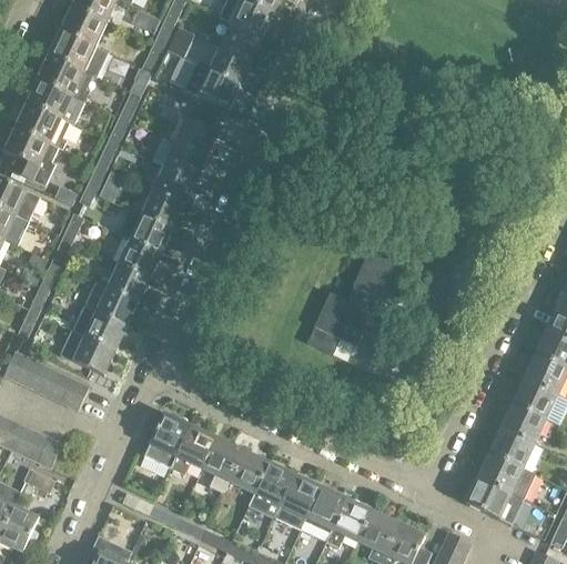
[(73,0),(71,4),(105,21),(115,0),(73,0)]
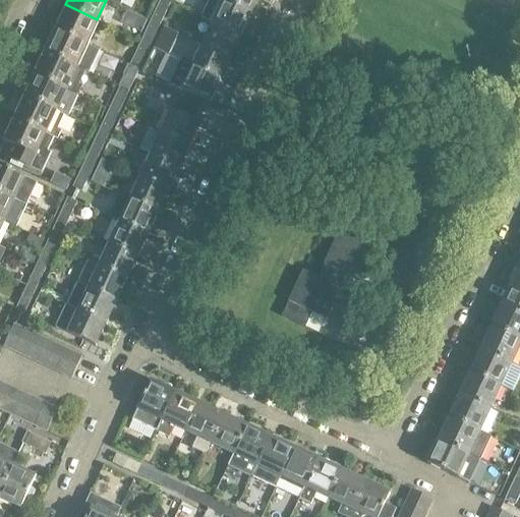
[(159,0),(156,7),(165,11),(169,1),(167,0),(159,0)]
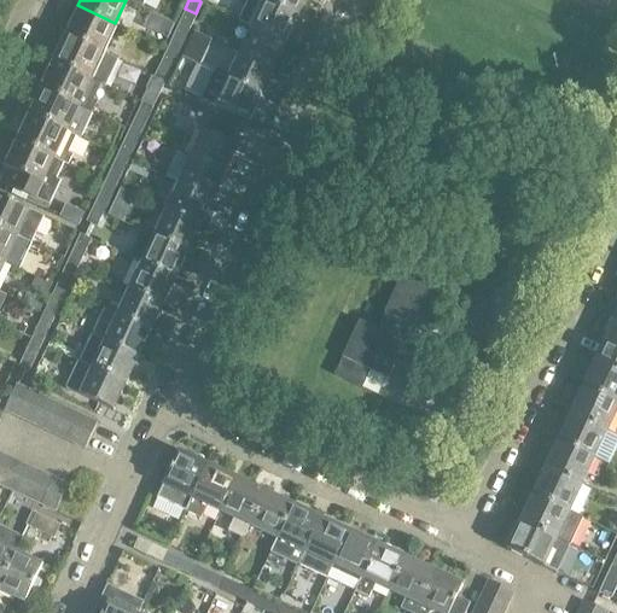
[(246,0),(239,18),(251,24),(285,40),(298,13),(269,0),(246,0)]
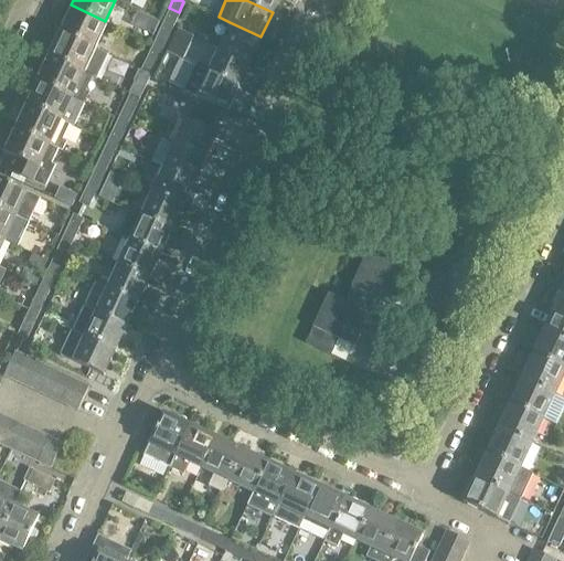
[(246,0),(273,12),(277,0),(246,0)]
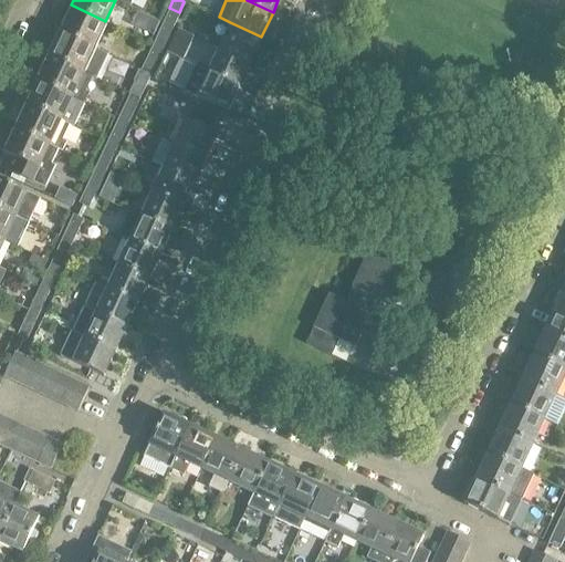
[(105,21),(71,4),(59,29),(94,45),(105,21)]
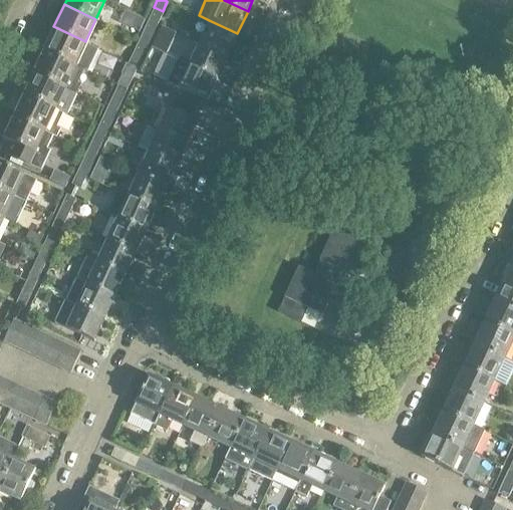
[(154,7),(148,18),(157,22),(163,11),(154,7)]
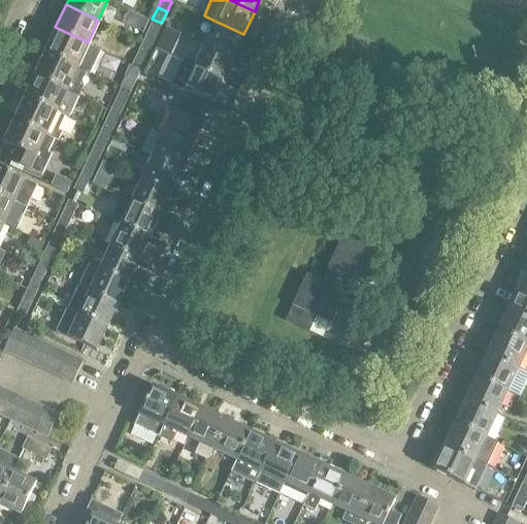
[(152,19),(146,29),(156,33),(161,23),(152,19)]
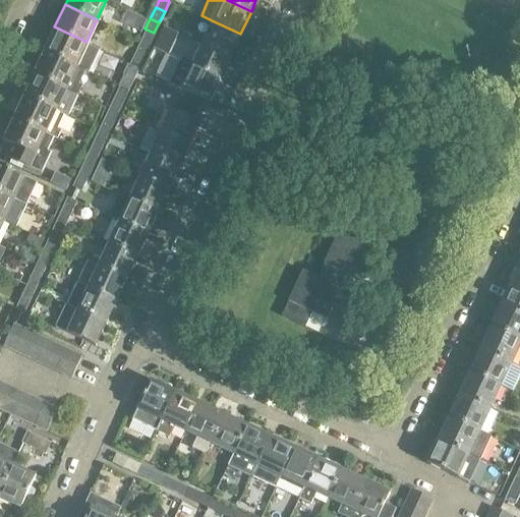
[(164,20),(155,42),(169,49),(178,27),(164,20)]
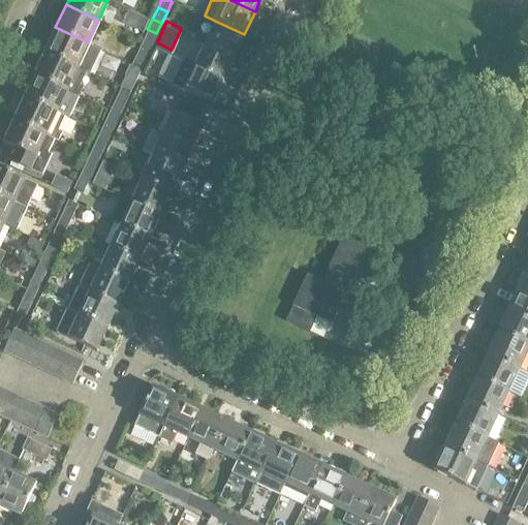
[(215,21),(205,43),(234,57),(244,34),(215,21)]
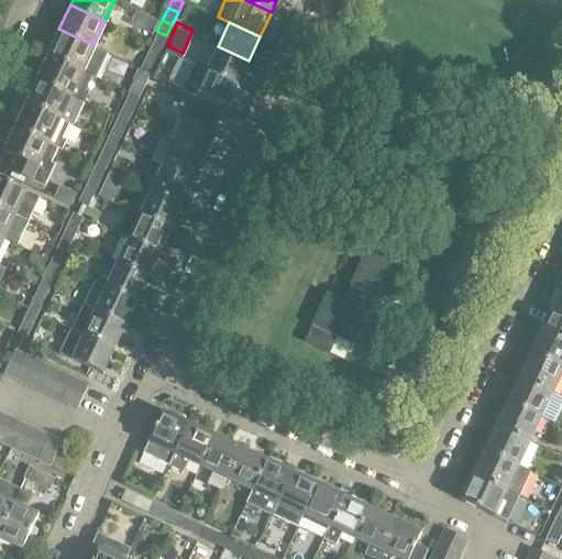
[(94,45),(58,29),(47,53),(91,73),(95,75),(106,51),(94,45)]
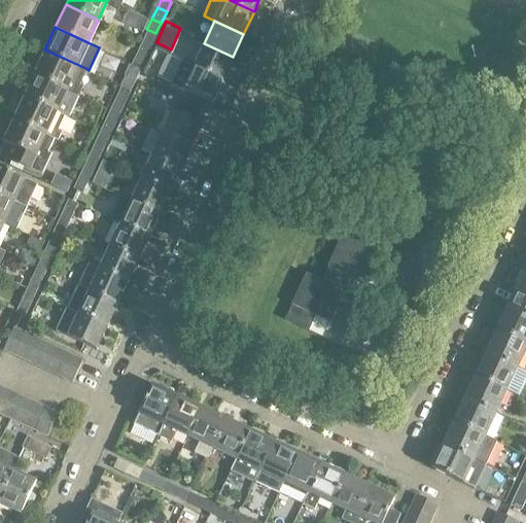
[(146,29),(141,41),(150,45),(155,33),(146,29)]
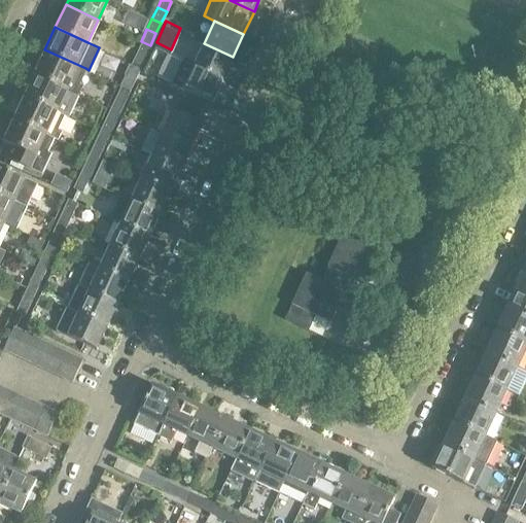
[(141,41),(136,51),(145,57),(150,45),(141,41)]
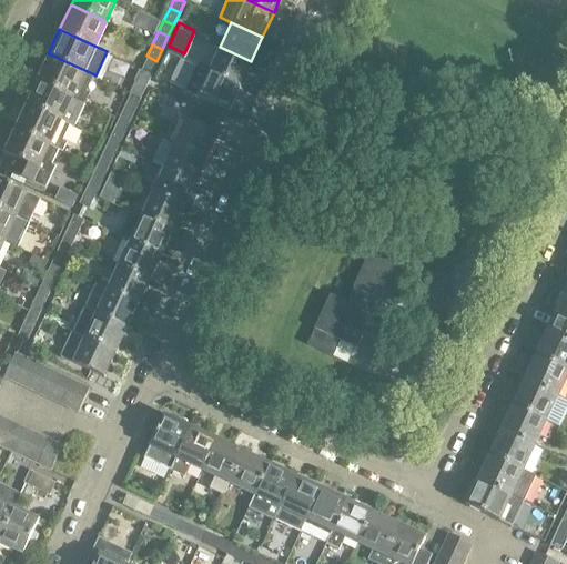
[(220,47),(209,71),(240,86),(251,61),(220,47)]
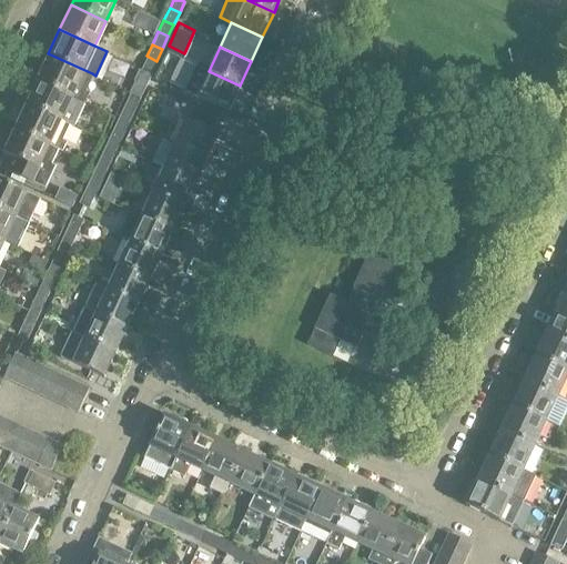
[(92,73),(48,53),(37,77),(72,94),(83,100),(89,90),(85,89),(92,73)]
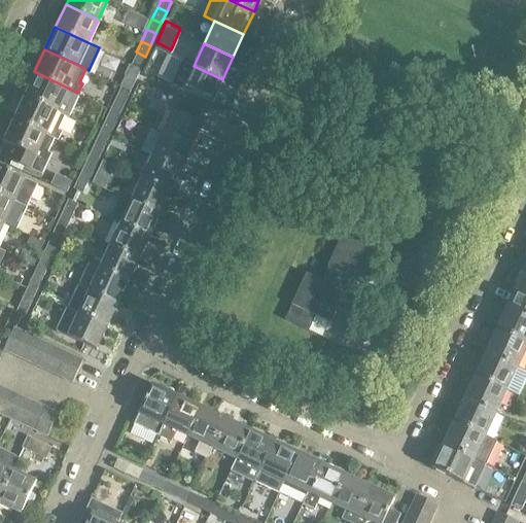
[(136,51),(131,62),(140,67),(145,57),(136,51)]
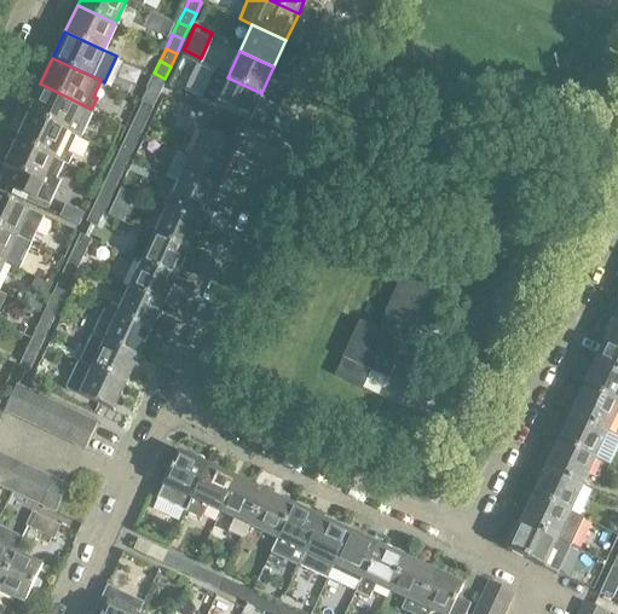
[(213,70),(201,97),(215,103),(249,119),(261,93),(227,77),(213,70)]
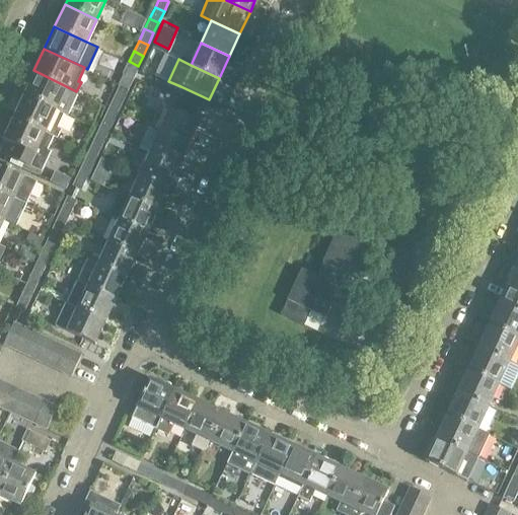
[(123,72),(118,83),(119,84),(128,88),(138,66),(129,61),(124,73),(123,72)]
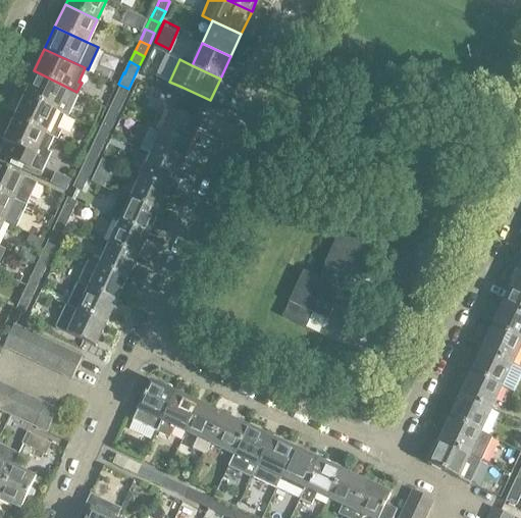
[(34,70),(23,93),(64,112),(66,113),(70,105),(76,92),(66,87),(34,70)]
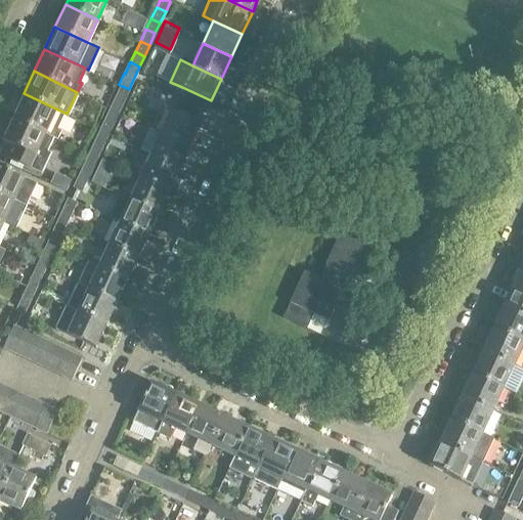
[(120,85),(115,96),(124,100),(129,89),(120,85)]
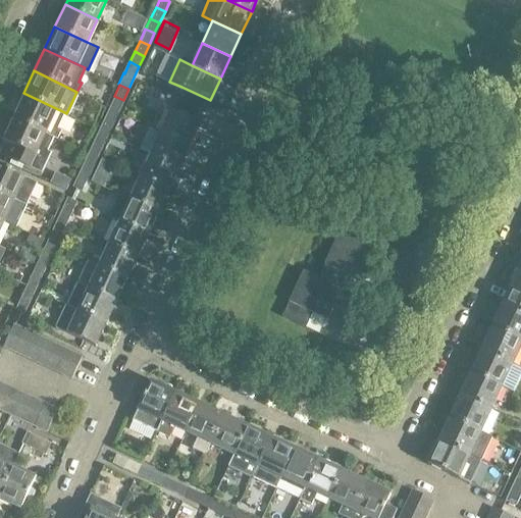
[(64,112),(23,93),(12,115),(52,135),(56,136),(60,127),(57,126),(64,112)]
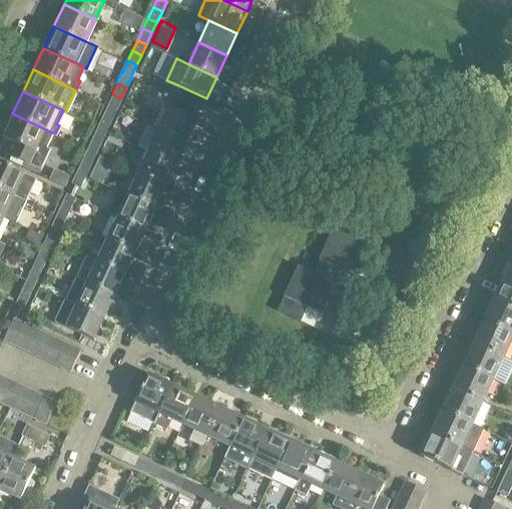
[(112,94),(107,104),(116,109),(121,98),(112,94)]
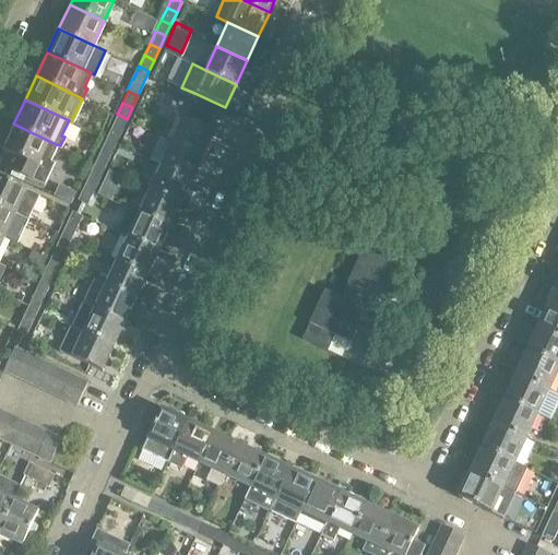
[(183,116),(173,140),(203,154),(215,130),(209,127),(214,115),(190,104),(185,116),(183,116)]
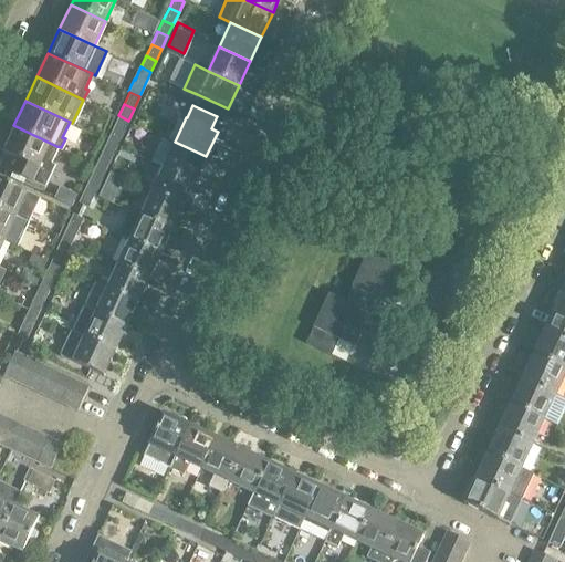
[(118,115),(112,128),(122,133),(128,121),(118,115)]
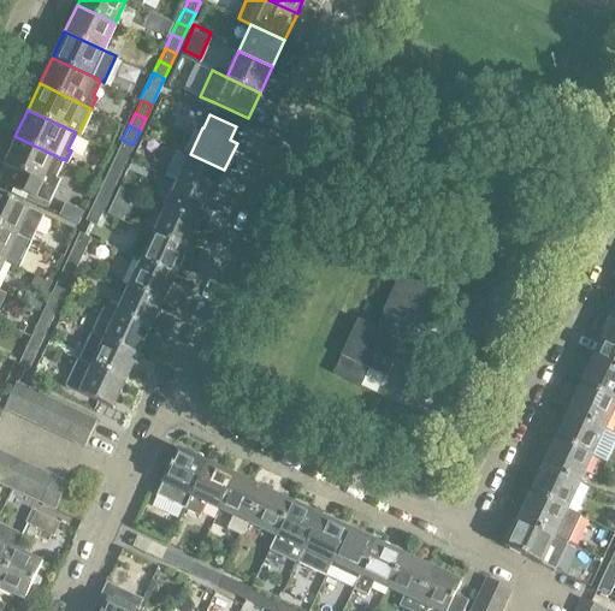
[(61,159),(15,136),(3,162),(6,165),(0,176),(0,178),(47,201),(59,176),(54,175),(61,159)]
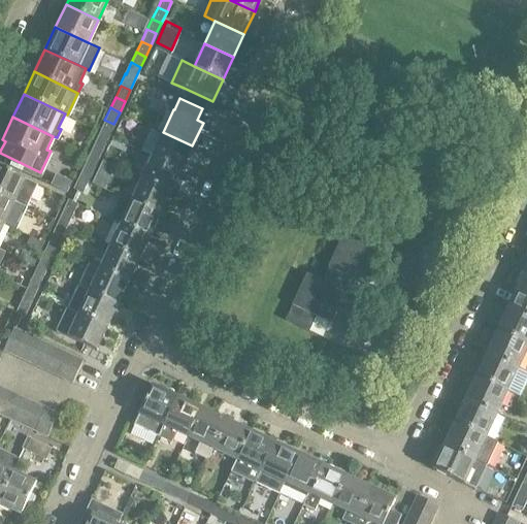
[(104,120),(99,131),(108,135),(113,124),(104,120)]
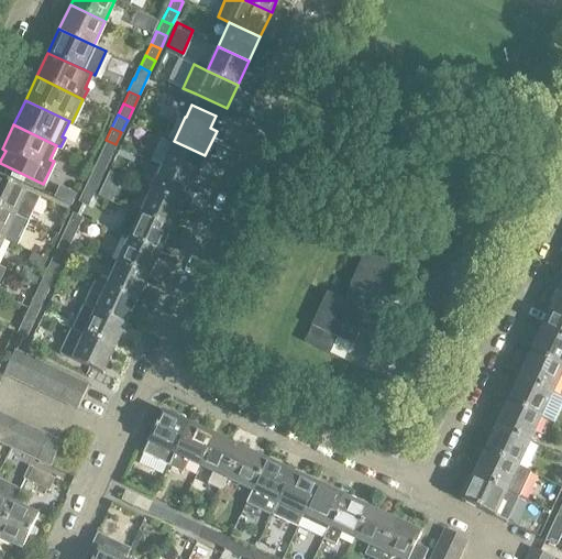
[(106,140),(100,151),(111,155),(116,144),(106,140)]
